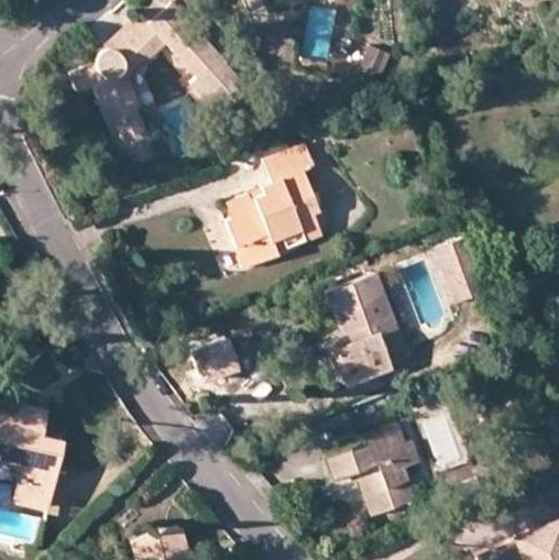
[(171,9),(163,0),(154,0),(140,14),(168,47),(198,79),(192,86),(221,118),(245,97),(236,84),(241,79),(177,3),(171,9)]
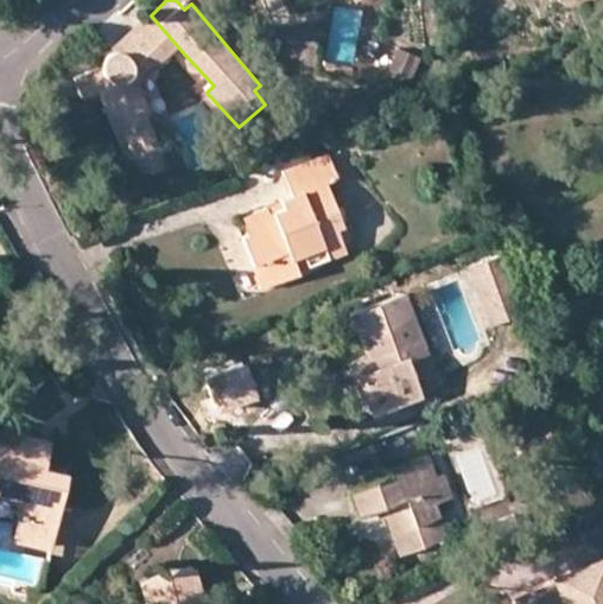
[(233,2),(232,0),(200,0),(215,16),(233,2)]
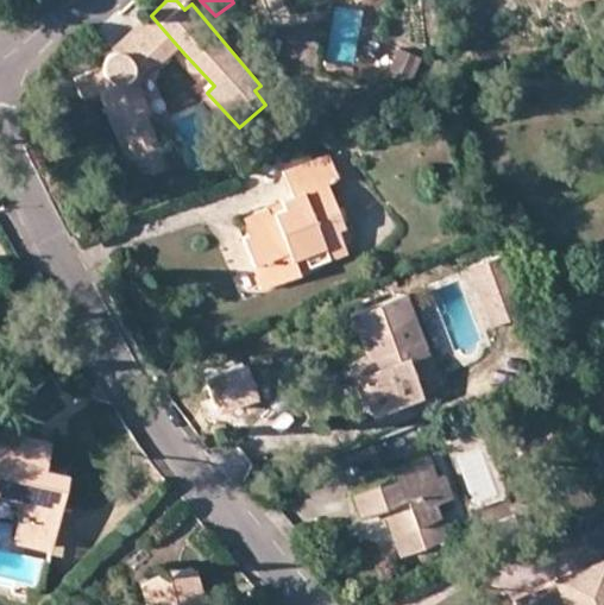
[(182,51),(151,16),(126,39),(153,71),(159,65),(162,69),(182,51)]
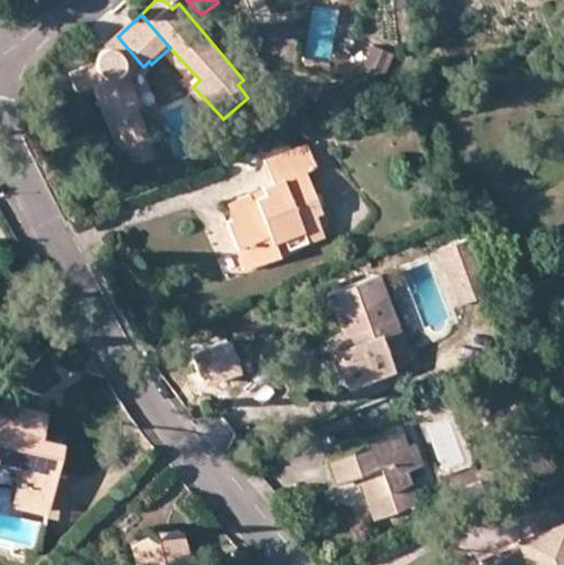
[(143,67),(118,37),(112,41),(97,64),(72,74),(81,96),(96,90),(122,153),(153,141),(139,110),(143,109),(133,82),(133,79),(134,77),(137,72),(139,70),(143,67)]
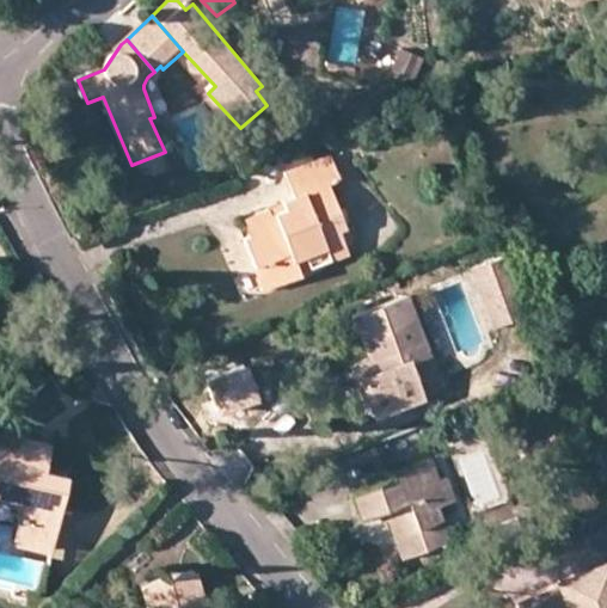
[(403,51),(396,67),(418,77),(424,60),(403,51)]
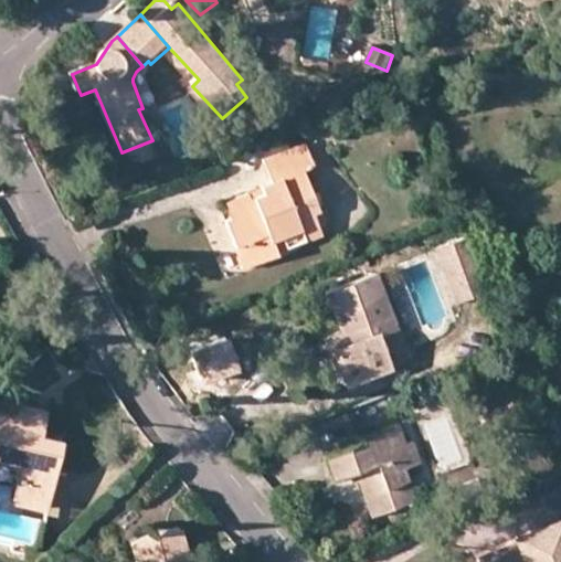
[(152,140),(122,152),(129,171),(160,158),(155,139),(152,140)]
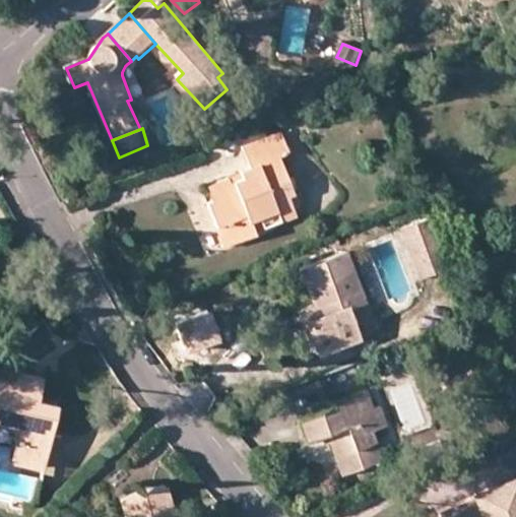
[(209,204),(215,220),(230,214),(241,243),(256,238),(250,221),(262,216),(267,229),(298,216),(293,198),(297,196),(282,158),(292,154),(282,133),(245,148),(252,168),(241,172),(244,180),(235,184),(233,179),(208,188),(214,203),(209,204)]
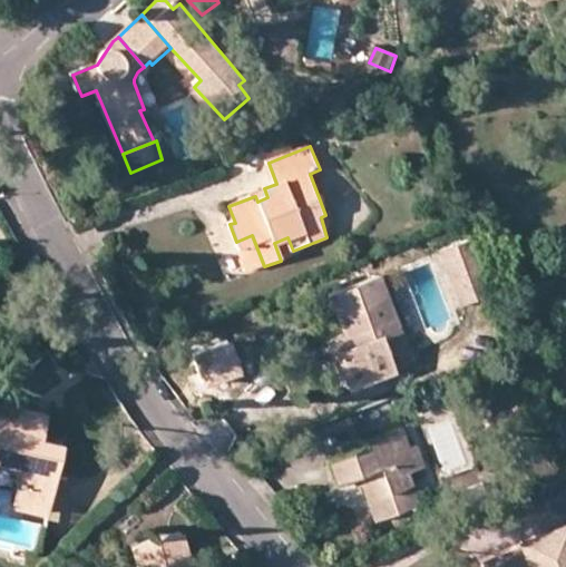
[(250,273),(264,266),(252,235),(236,242),(250,273)]
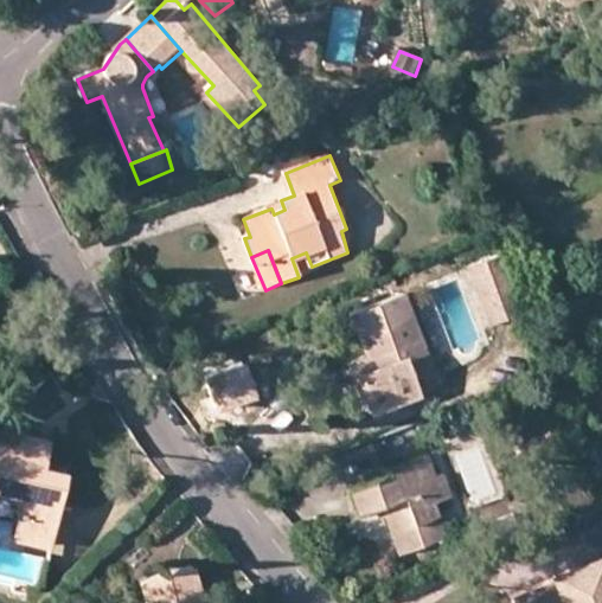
[(314,273),(312,267),(306,252),(292,258),(299,277),(314,273)]
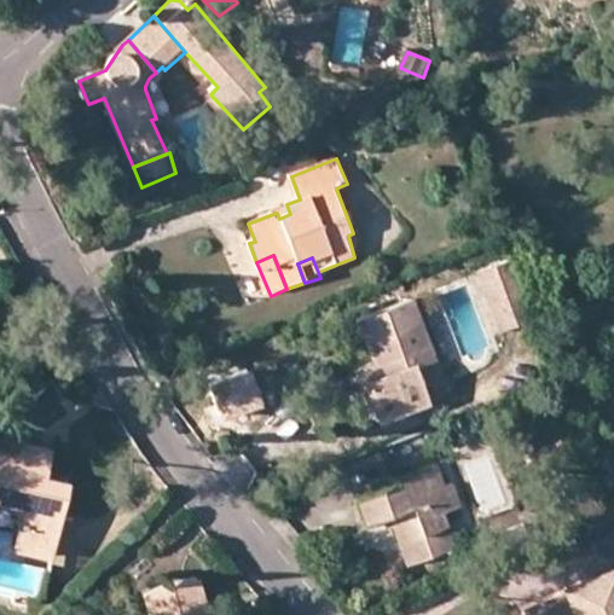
[(482,272),(499,325),(531,315),(514,262),(482,272)]
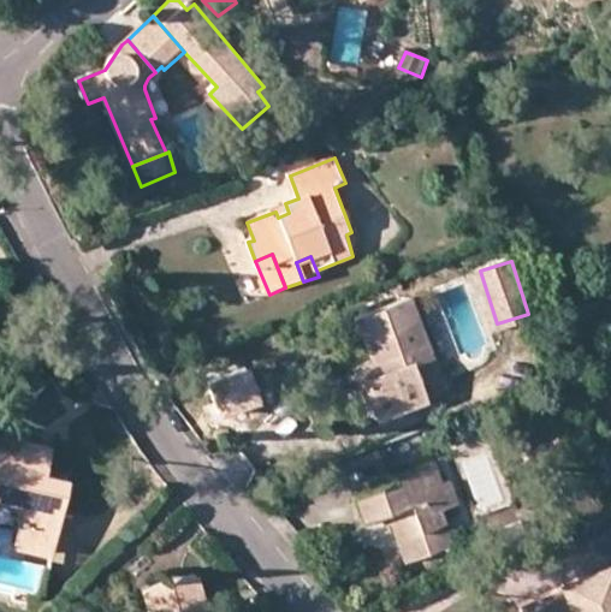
[(415,301),(359,322),(374,364),(359,369),(378,421),(429,402),(416,367),(437,360),(415,301)]
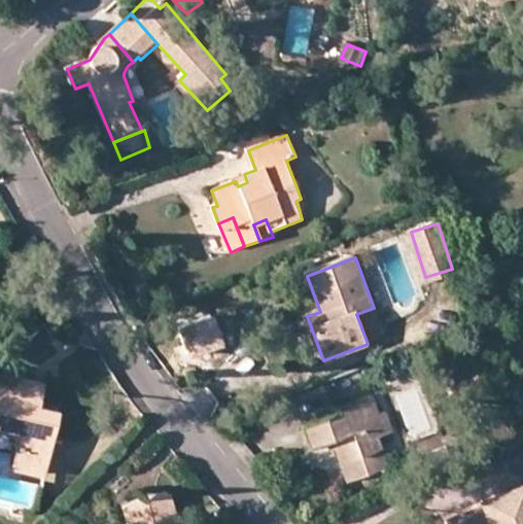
[(48,290),(39,279),(32,286),(41,298),(48,290)]
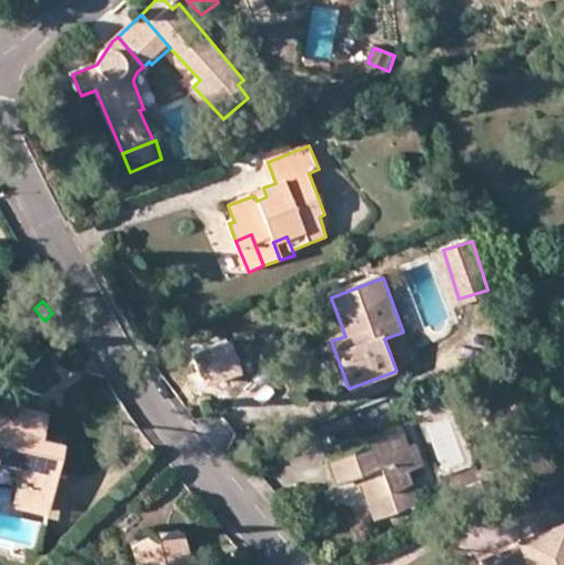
[(415,364),(403,332),(384,339),(396,371),(415,364)]
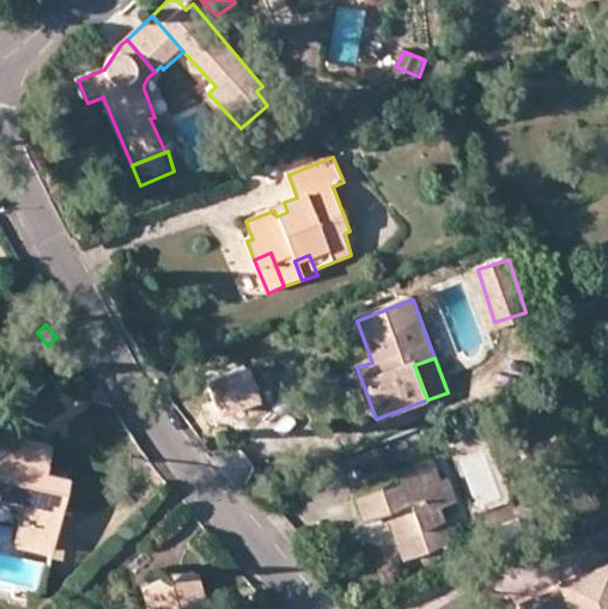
[(222,422),(263,410),(250,364),(208,376),(222,422)]
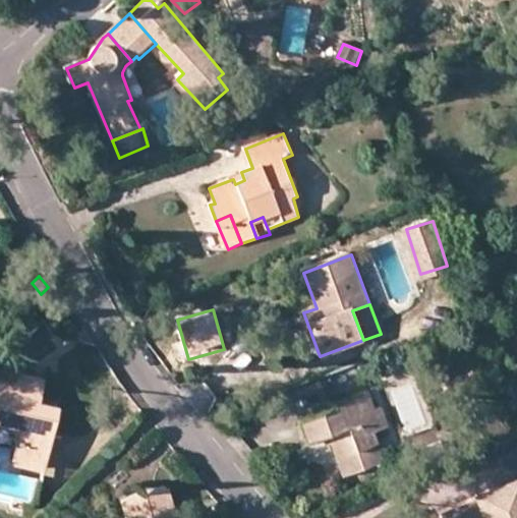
[(372,368),(362,371),(364,381),(376,378),(372,368)]
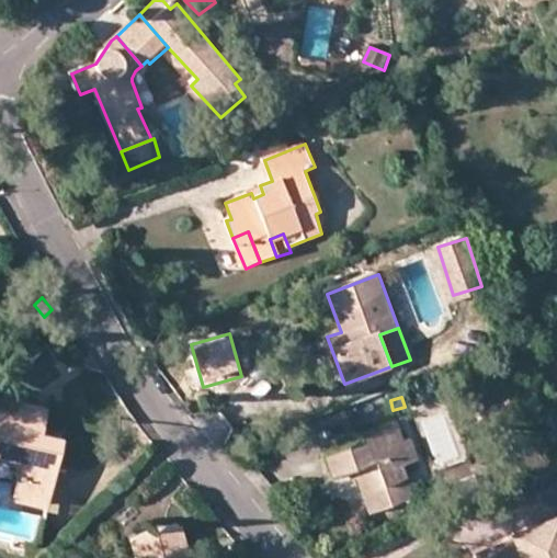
[(0,458),(22,464),(14,502),(49,511),(65,440),(44,434),(29,430),(34,406),(0,398),(0,458)]
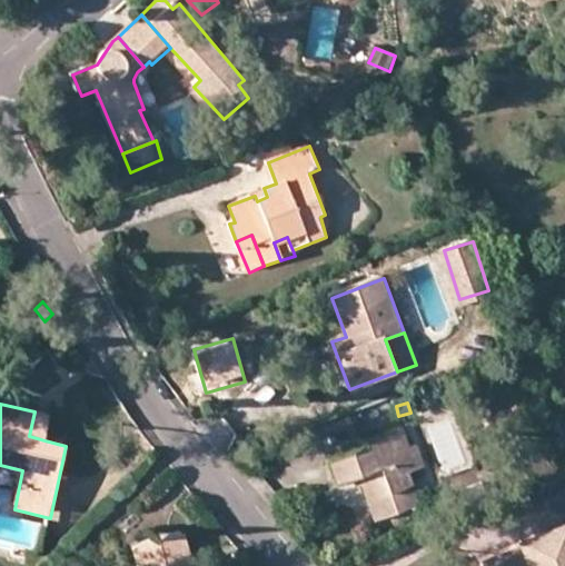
[(50,416),(35,411),(29,436),(45,440),(50,416)]
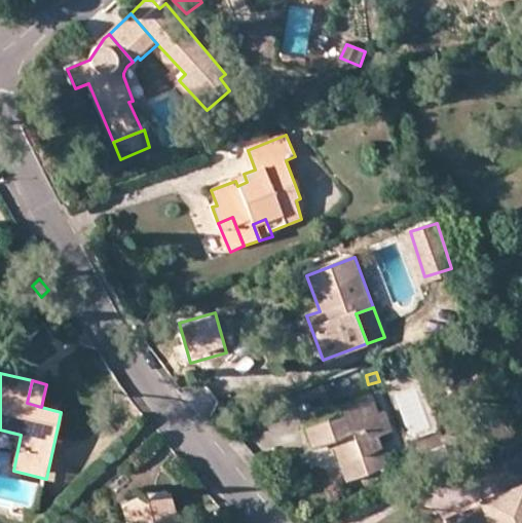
[(341,414),(304,430),(311,449),(333,442),(348,482),(390,468),(380,438),(394,433),(386,411),(379,414),(373,397),(339,410),(341,414)]
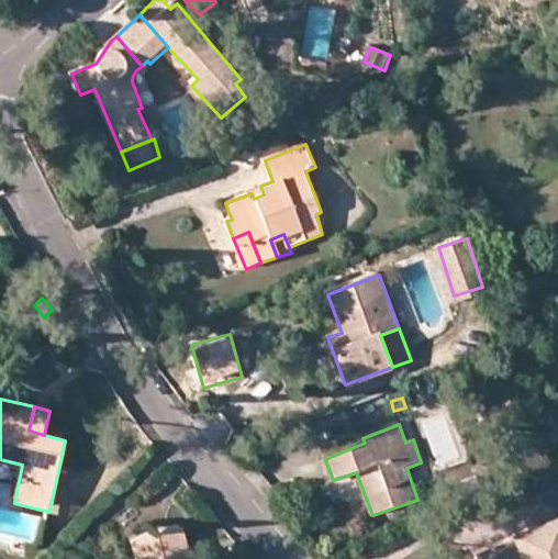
[(557,487),(528,498),(543,536),(484,557),(484,558),(557,558),(557,487)]
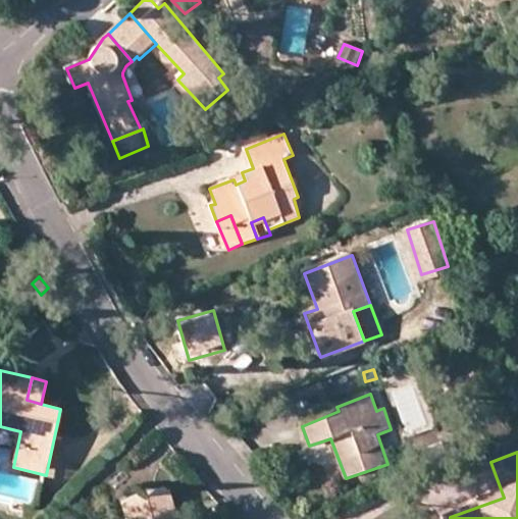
[(176,518),(169,489),(120,502),(124,518),(176,518)]
